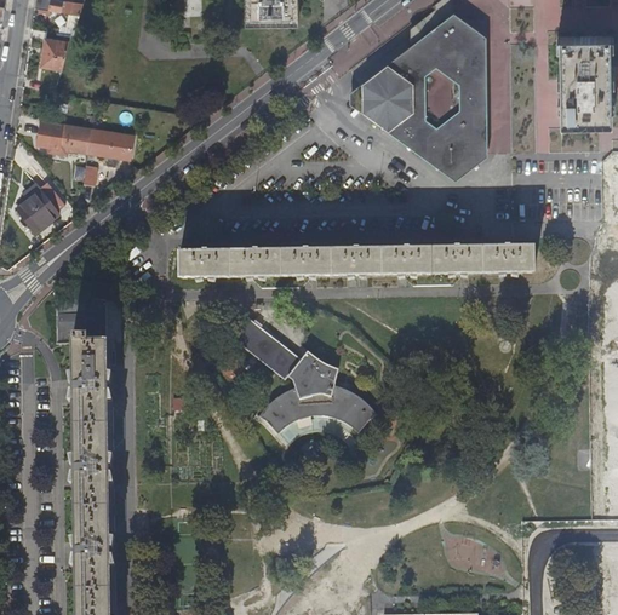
[(58,19),(57,28),(69,29),(72,30),(80,0),(33,0),(33,4),(47,6),(49,5),(67,7),(66,21),(58,19)]
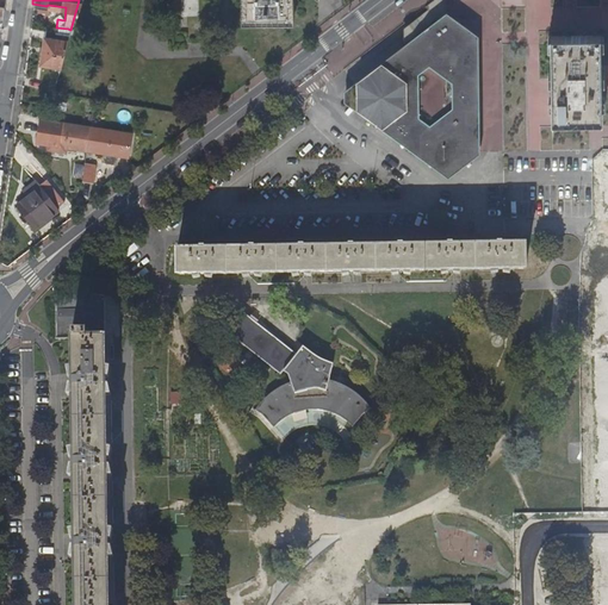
[(241,0),(241,12),(292,12),(291,0),(241,0)]
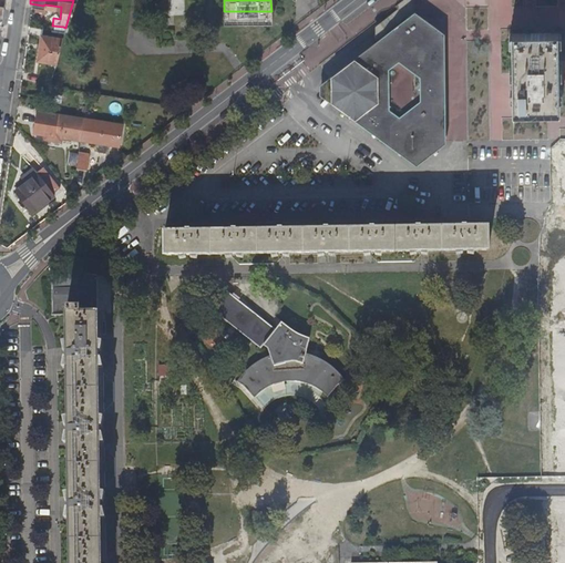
[(443,30),(413,7),(319,81),(320,92),(414,162),(444,139),(443,30)]
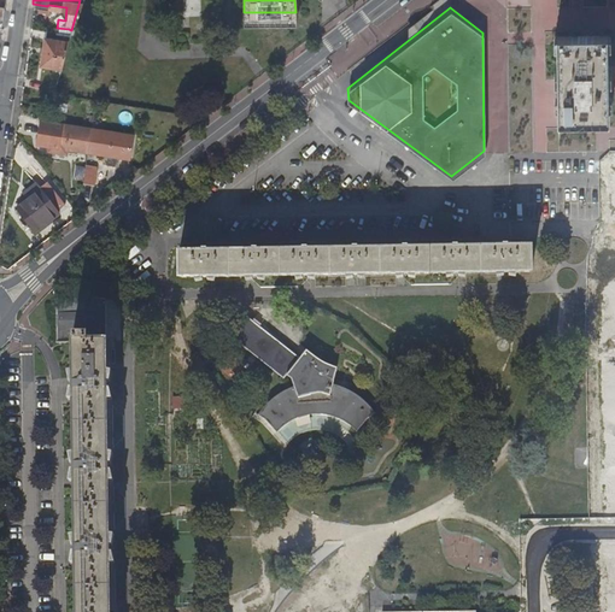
[(40,60),(60,63),(62,59),(69,29),(57,28),(45,25),(40,60)]
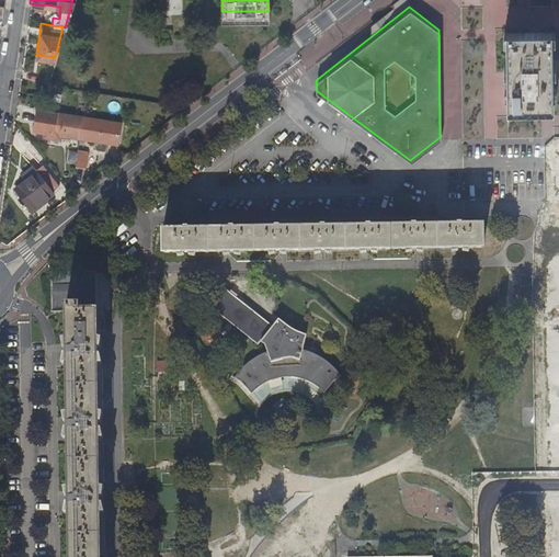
[(505,56),(505,70),(505,109),(551,108),(550,30),(506,31),(504,31),(504,32),(505,32),(505,40),(504,40),(504,42),(505,42),(505,48),(504,48),(504,49),(505,49),(505,56)]
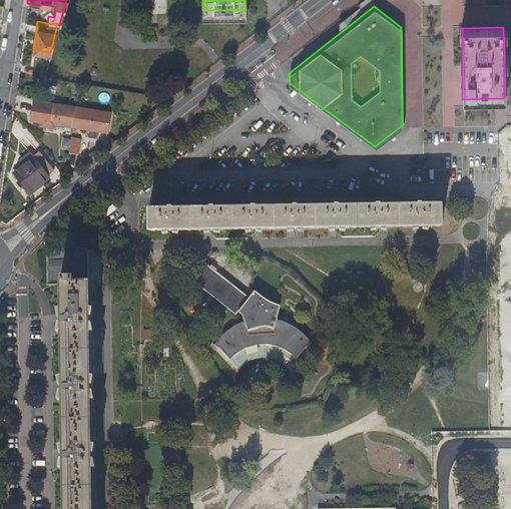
[(29,117),(71,122),(74,103),(32,97),(29,117)]
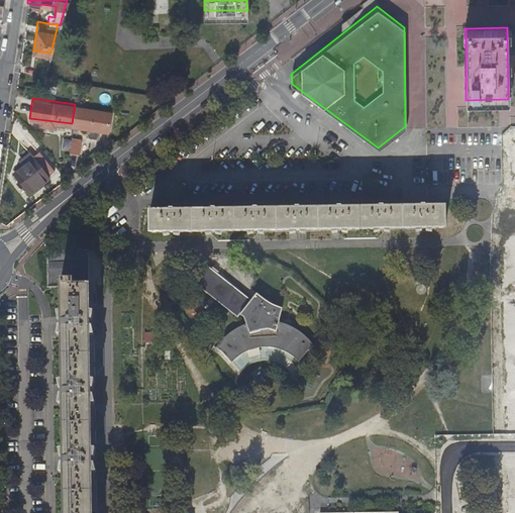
[(109,109),(75,104),(72,123),(89,126),(88,133),(95,134),(96,126),(107,128),(109,109)]
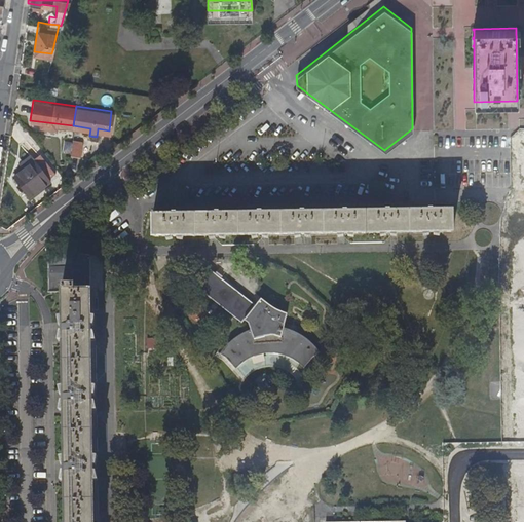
[(81,138),(72,137),(70,153),(79,154),(81,138)]
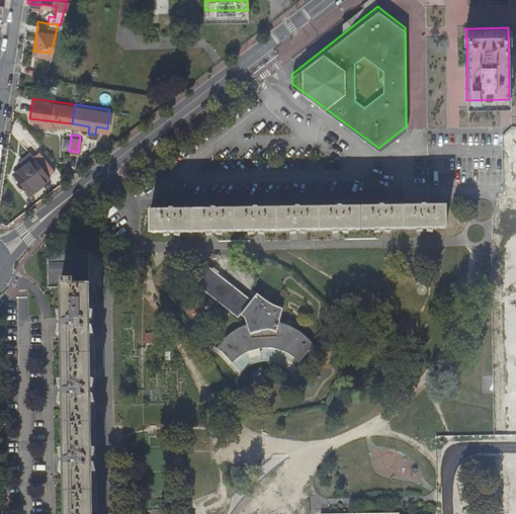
[(27,191),(48,175),(47,173),(54,168),(39,151),(12,171),(27,191)]
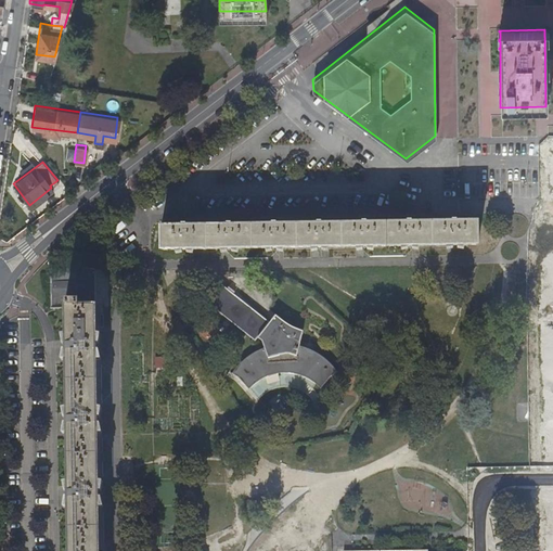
[(167,248),(489,245),(488,218),(167,221),(167,248)]
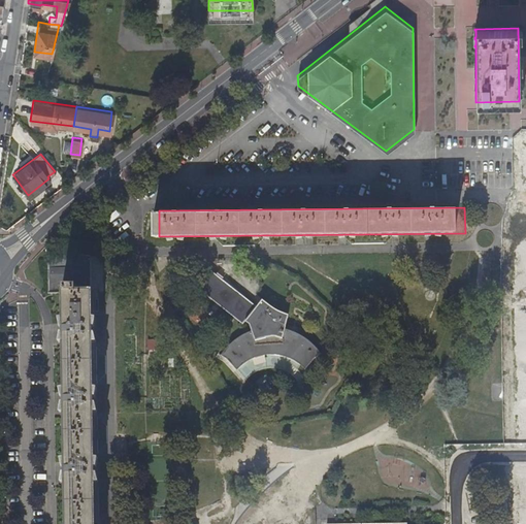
[(90,253),(90,247),(47,247),(47,254),(45,254),(45,264),(47,264),(48,290),(62,290),(65,523),(93,523),(90,290),(103,290),(102,253),(90,253)]
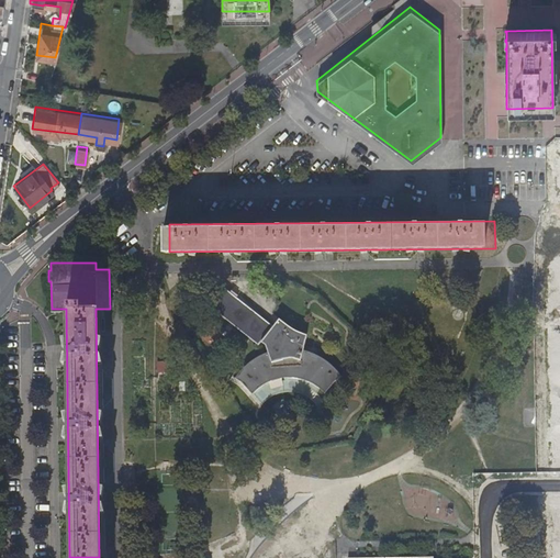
[(270,322),(221,283),(206,302),(256,341),(258,337),(261,341),(265,348),(262,349),(259,350),(256,352),(254,354),(250,355),(247,357),(245,359),(242,363),(238,365),(235,369),(232,374),(239,379),(249,390),(250,388),(254,384),(257,382),(262,379),(268,377),(272,376),(277,375),(282,374),(287,374),(290,374),(294,374),(298,375),(302,377),(306,378),(311,380),(315,383),(318,386),(321,388),(322,389),(333,376),(338,372),(334,367),(331,364),(327,360),(323,357),(318,354),(314,352),(310,349),(305,348),(303,347),(301,346),(304,332),(303,331),(301,331),(298,328),(290,325),(287,323),(283,321),(281,319),(278,316),(276,314),(270,322)]
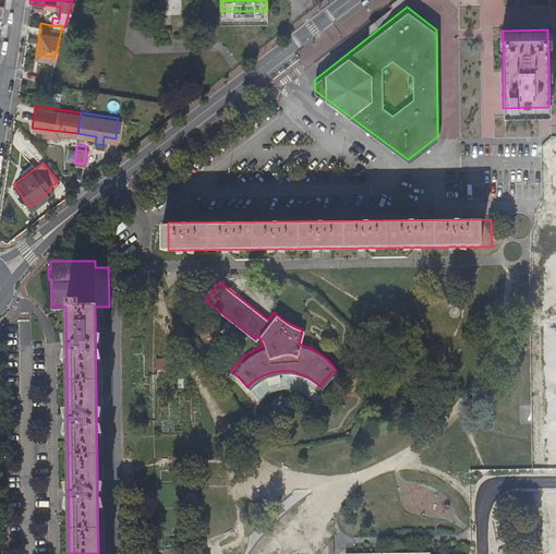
[(165,365),(165,354),(154,354),(154,365),(165,365)]
